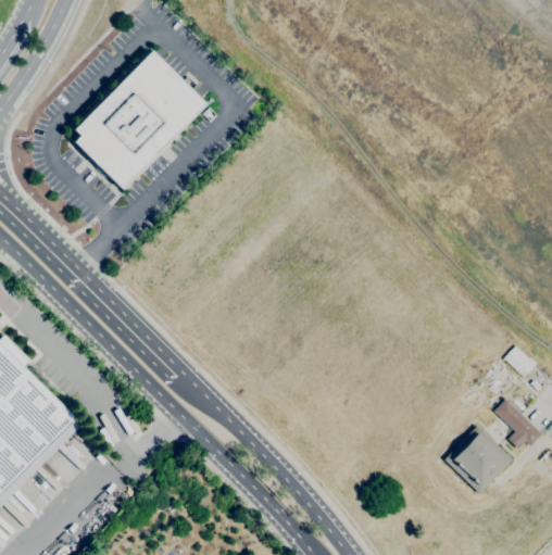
[(123,188),(100,165),(75,141),(82,135),(75,128),(153,50),(207,103),(123,188)]
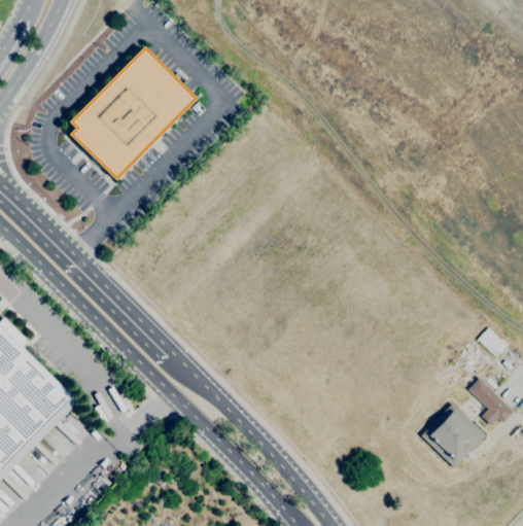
[(0,481),(0,321),(4,317),(28,340),(22,346),(78,401),(0,481)]
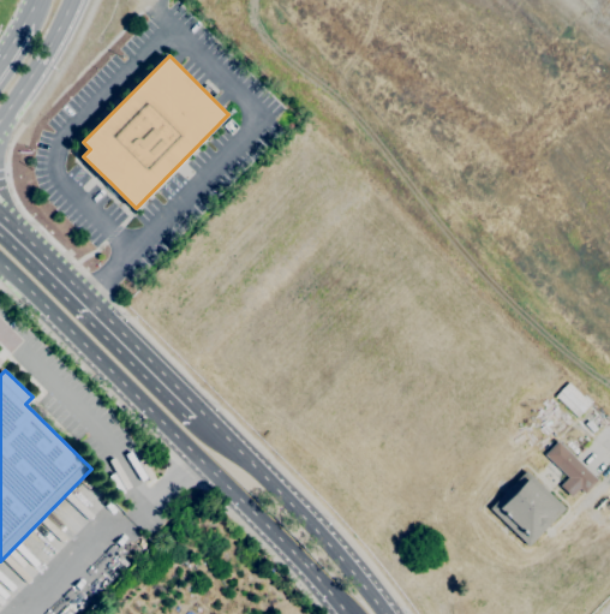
[(593,401),(570,381),(557,395),(580,416),(593,401)]
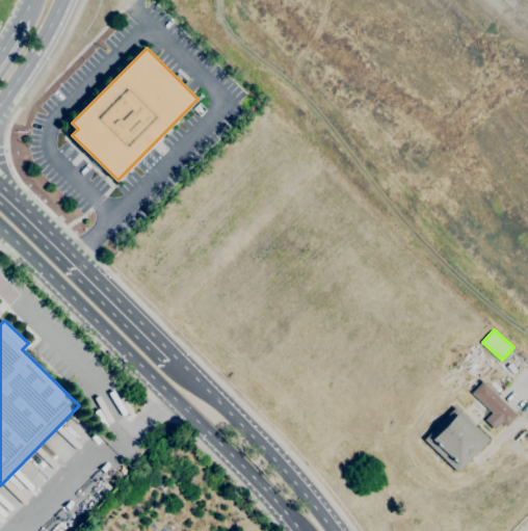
[(498,428),(487,419),(495,412),(474,392),(485,380),(521,415),(509,426),(505,421),(498,428)]
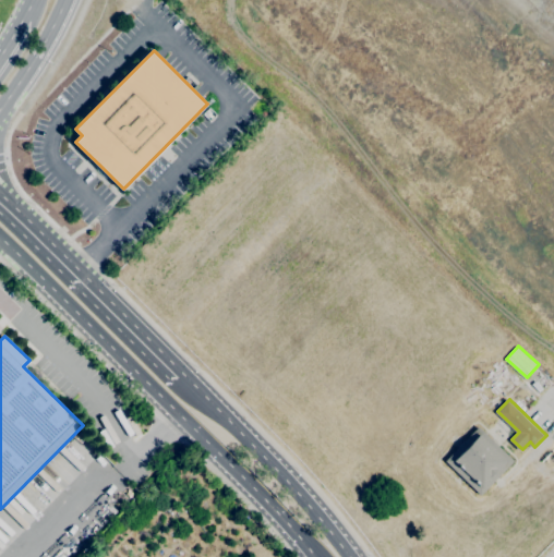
[(483,495),(448,460),(481,426),(516,460),(483,495)]
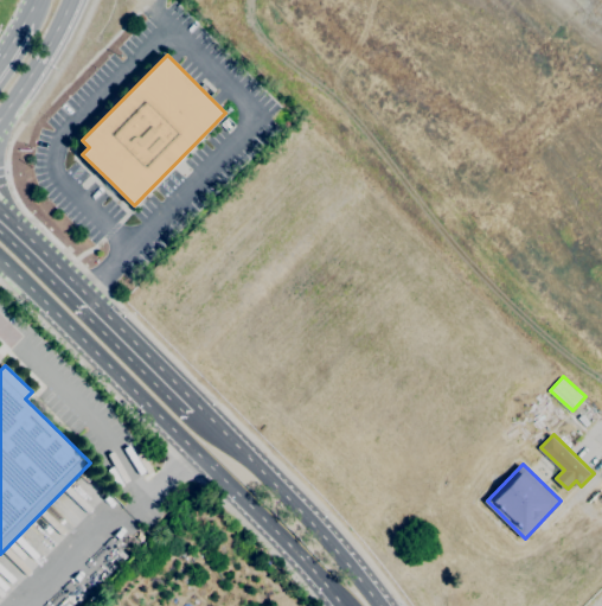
[(189,582),(183,578),(191,568),(194,572),(192,574),(194,576),(189,582)]
